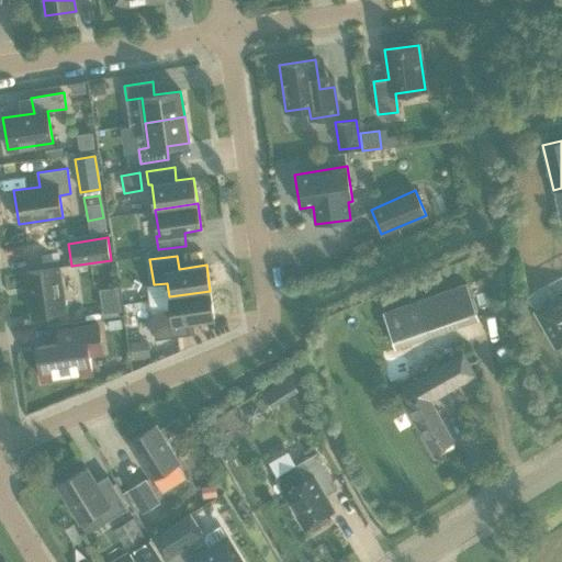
[(25,271),(32,315),(65,310),(58,267),(25,271)]
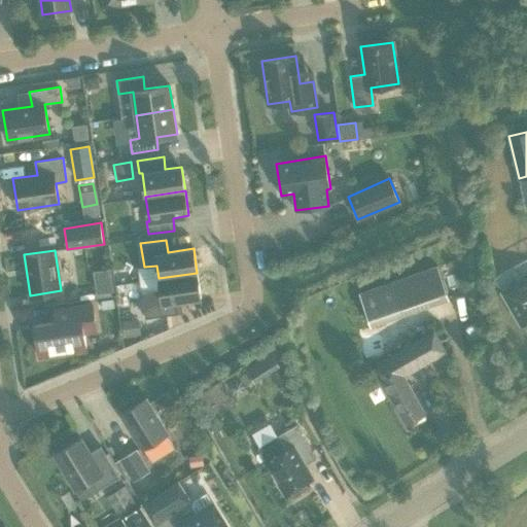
[(448,297),(436,265),(358,292),(370,324),(448,297)]
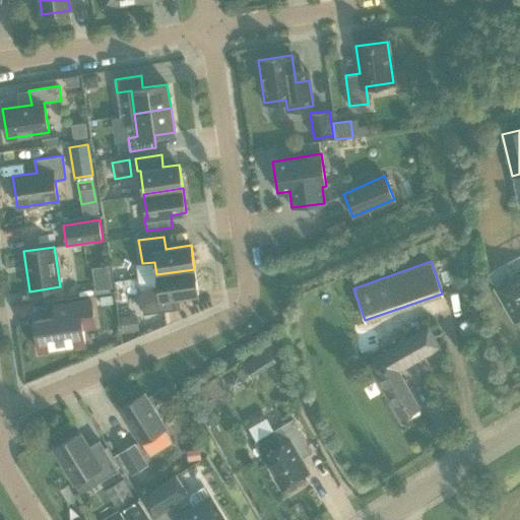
[(198,293),(194,269),(156,274),(158,285),(139,287),(143,313),(175,309),(173,297),(198,293)]
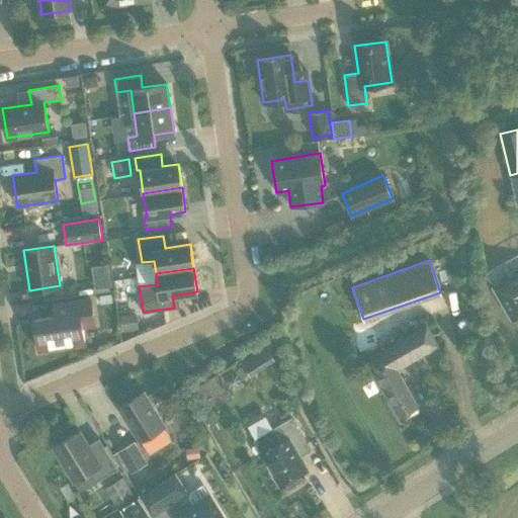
[(517,317),(517,271),(493,286),(509,315),(514,312),(517,317),(517,316),(517,317)]
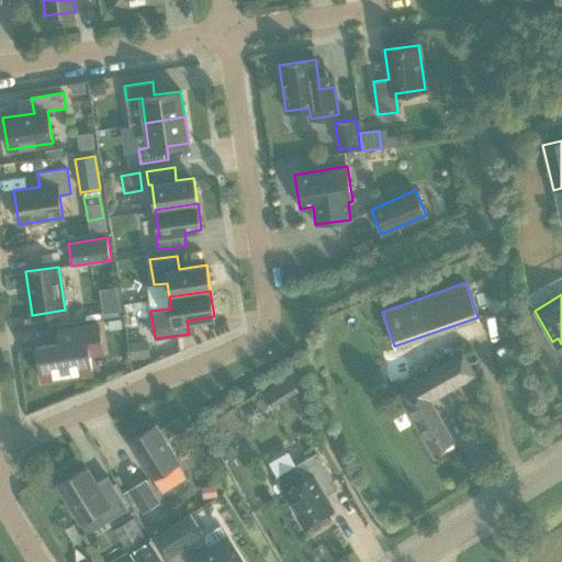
[(98,324),(71,327),(58,329),(59,343),(36,346),(42,381),(92,373),(89,353),(102,352),(98,324)]
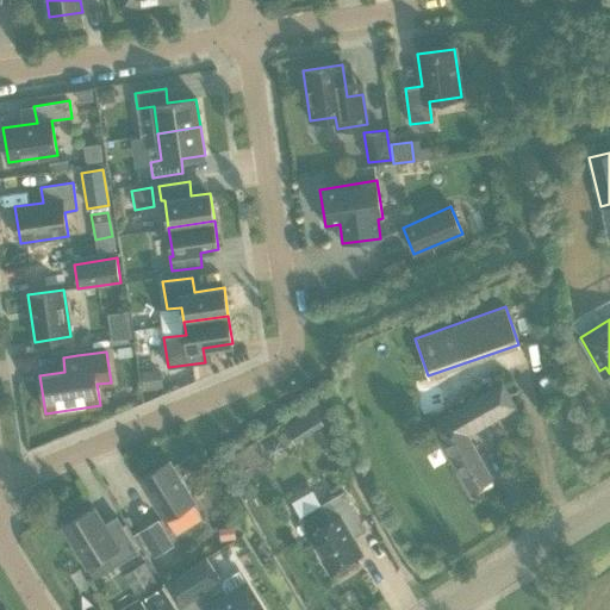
[(139,388),(161,386),(160,371),(138,373),(139,388)]
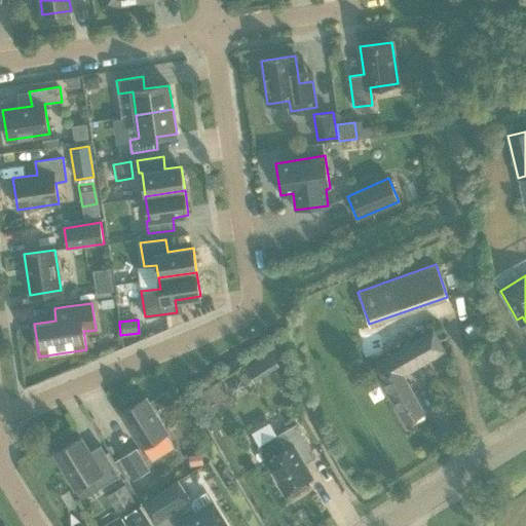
[(370,364),(380,383),(374,387),(379,397),(386,392),(386,393),(387,393),(405,423),(424,412),(403,374),(445,350),(433,329),(370,364)]
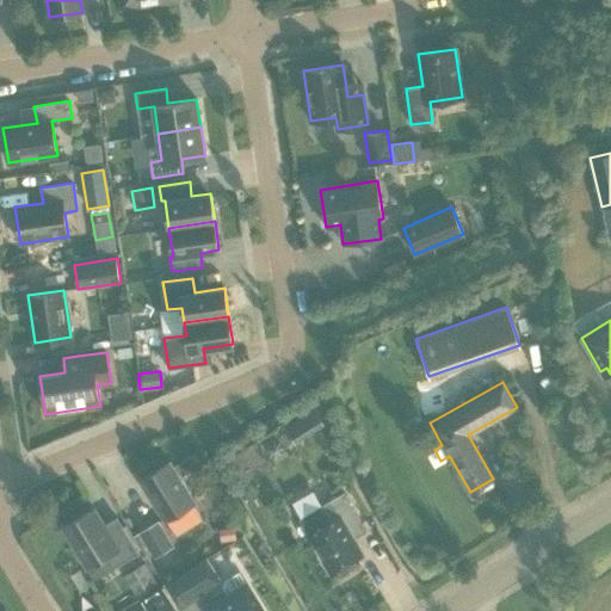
[(313,424),(306,413),(285,426),(292,437),(313,424)]
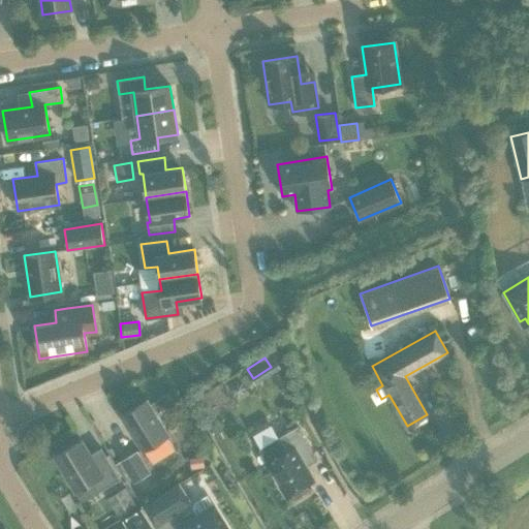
[(237,381),(231,384),(231,390),(234,394),(239,395),(243,392),(244,387),(241,382),(237,381)]
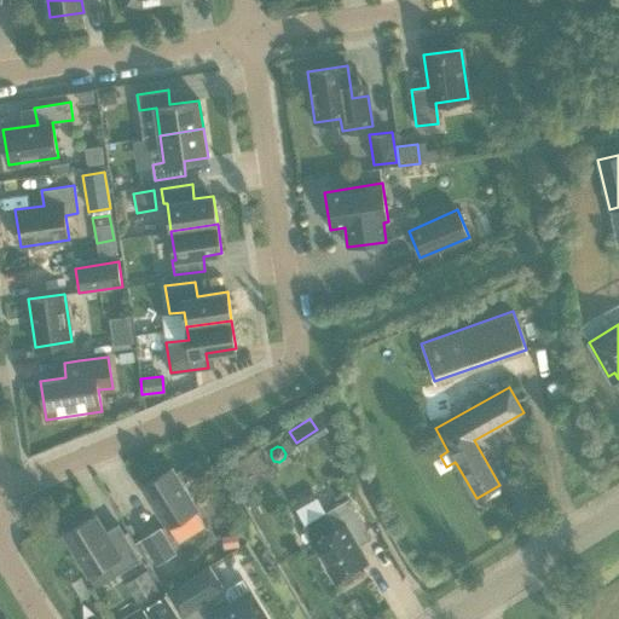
[(172,468),(142,487),(167,527),(197,508),(172,468)]
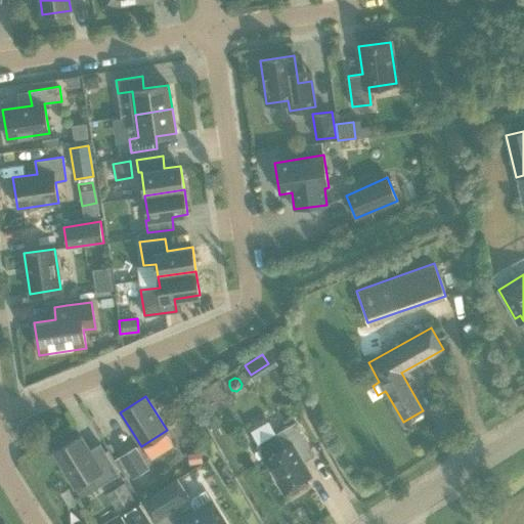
[(279,448),(270,435),(251,446),(259,462),(264,460),(282,491),(311,475),(303,461),(314,454),(295,421),(275,432),(284,446),(279,448)]
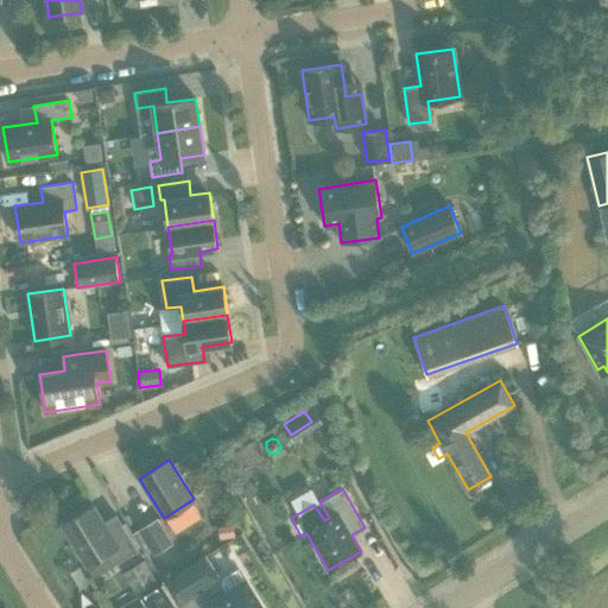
[(93,506),(62,525),(87,565),(108,553),(114,564),(137,550),(121,523),(108,531),(93,506)]
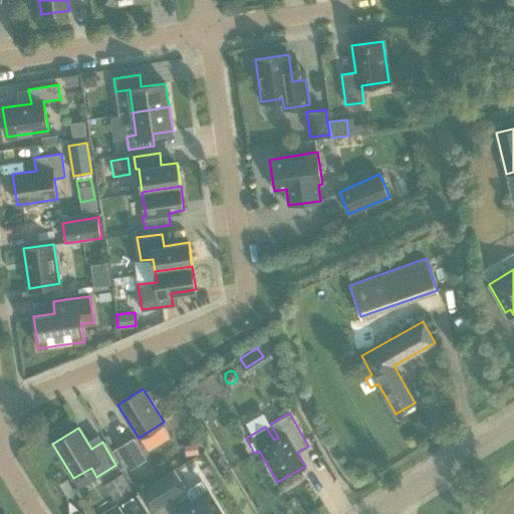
[(146,459),(132,436),(115,446),(130,469),(146,459)]
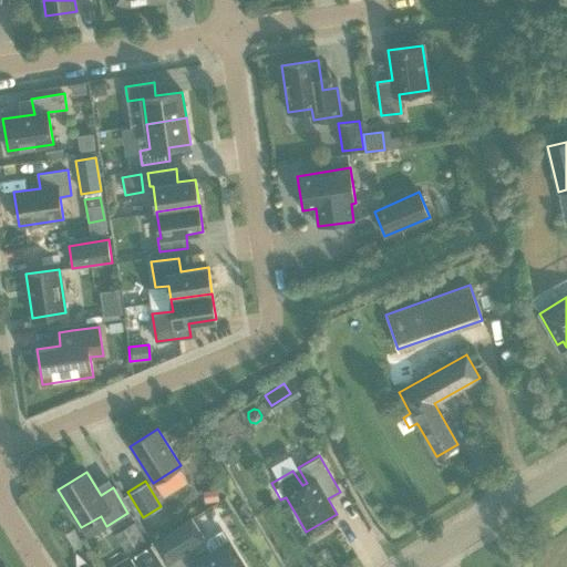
[(208,500),(193,508),(202,524),(217,514),(208,500)]
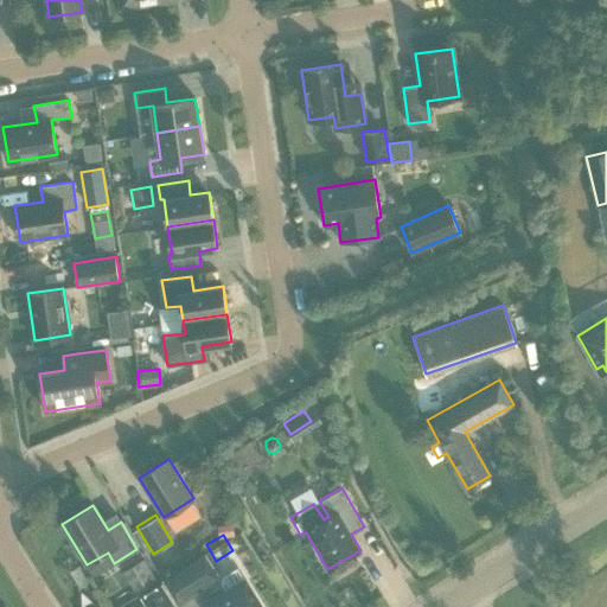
[(205,556),(165,581),(178,604),(218,579),(205,556)]
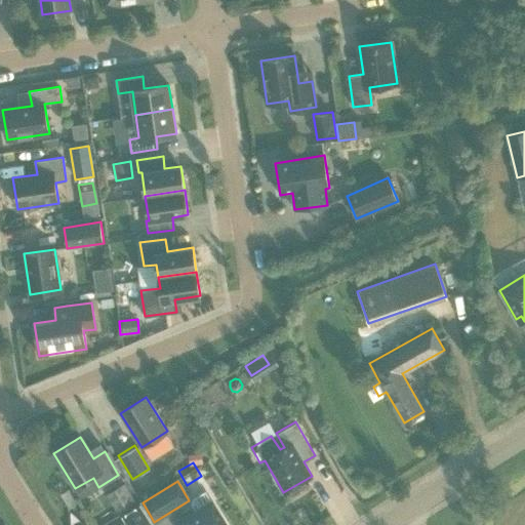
[(124,483),(107,494),(117,512),(134,501),(124,483)]
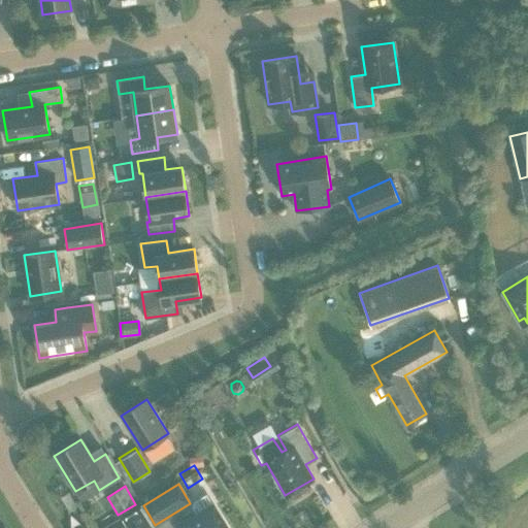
[(228,527),(213,504),(176,527),(228,527)]
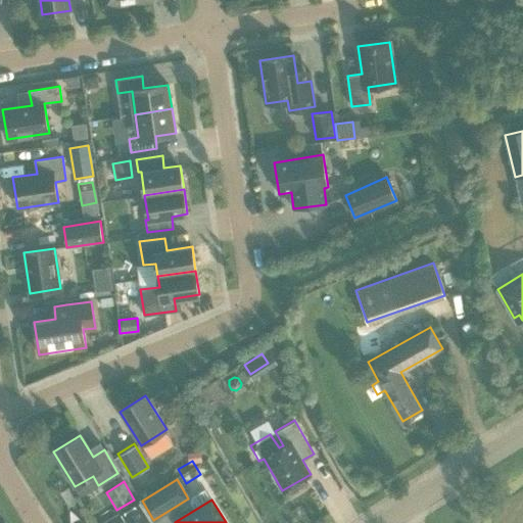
[(150,522),(139,503),(122,514),(127,522),(150,522)]
